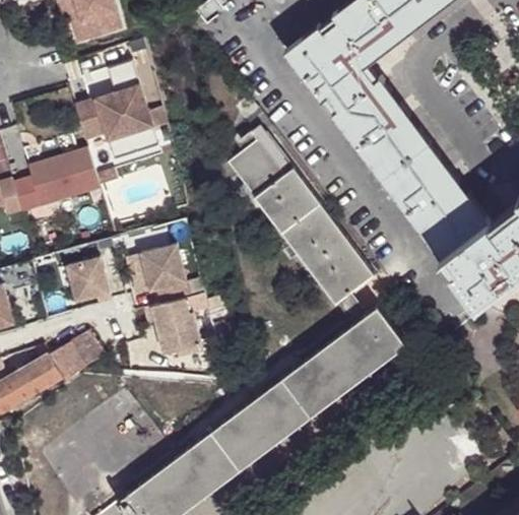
[(72,26),(79,24),(72,0),(55,0),(64,28),(72,26)]
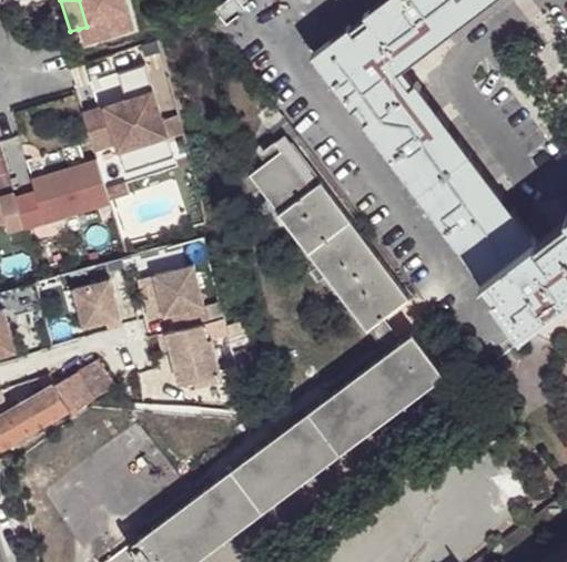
[(120,0),(79,0),(87,27),(79,29),(84,50),(131,37),(120,0)]
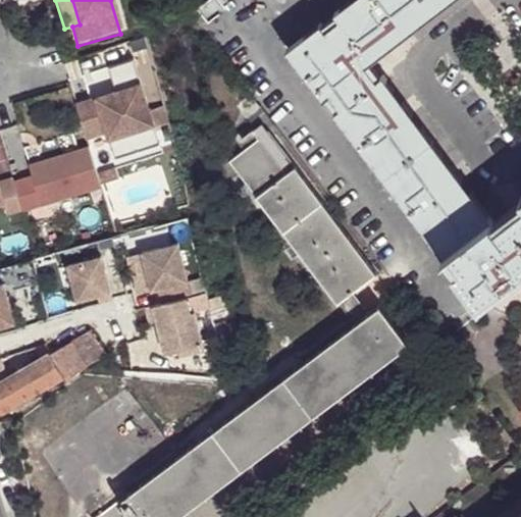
[(336,20),(370,65),(435,18),(459,0),(357,0),(334,17),(336,20)]
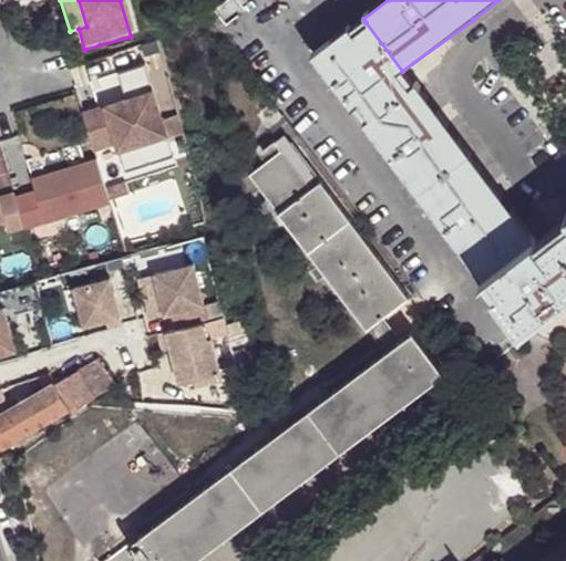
[(311,58),(351,110),(402,71),(366,22),(351,33),(348,30),(311,58)]
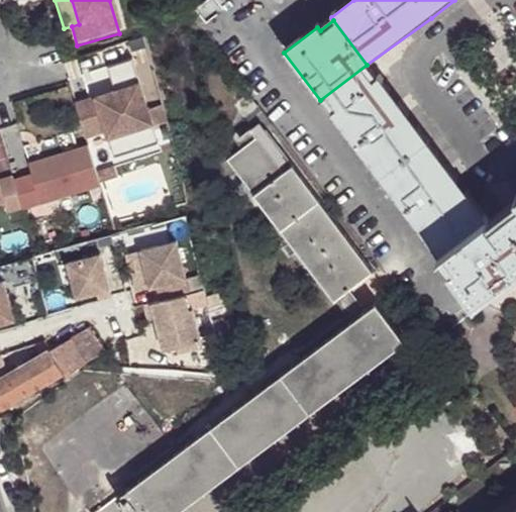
[(113,96),(74,108),(84,141),(104,135),(108,150),(152,137),(146,118),(130,65),(106,72),(113,96)]
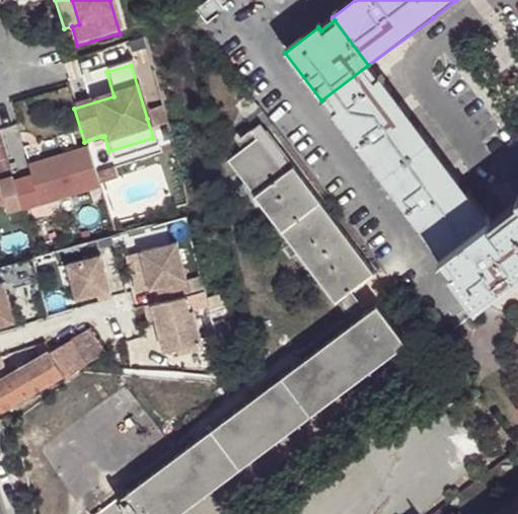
[(321,100),(333,115),(379,79),(368,65),(321,100)]
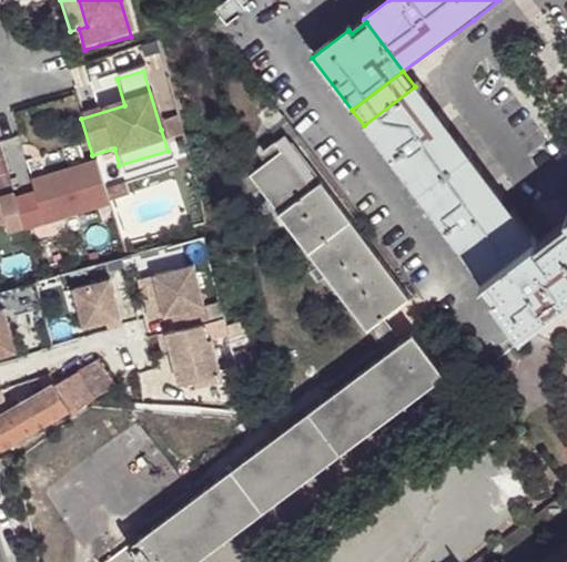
[(483,283),(486,279),(535,243),(463,150),(415,87),(364,125),(483,283)]
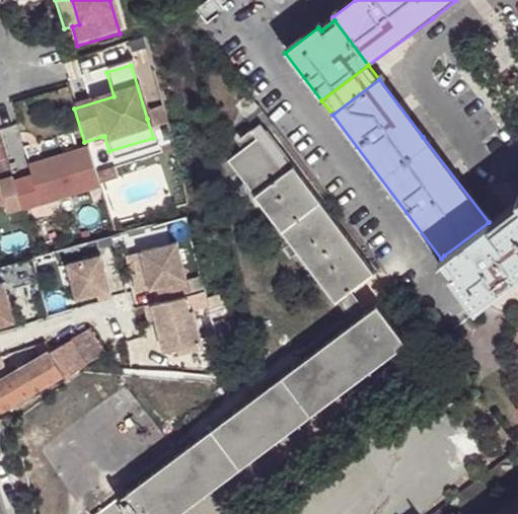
[(159,116),(147,119),(153,138),(163,135),(159,116)]
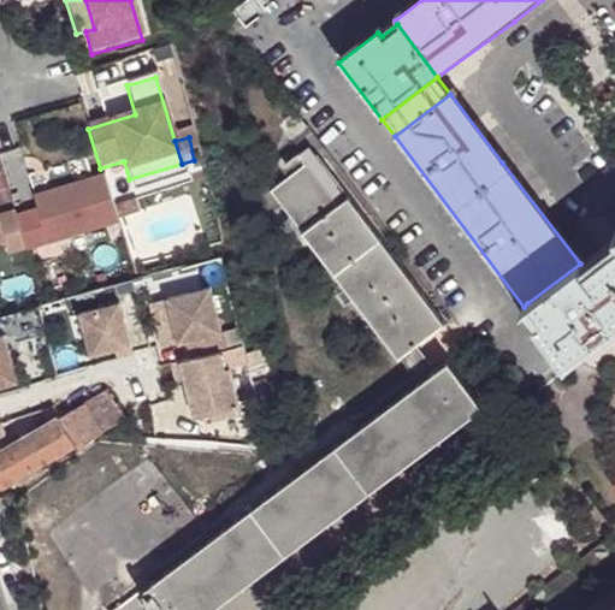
[(402,366),(417,355),(447,332),(317,158),(271,194),(400,368),(402,366)]
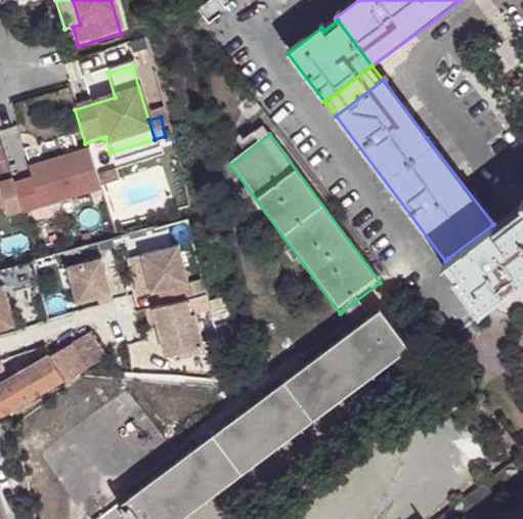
[(155,139),(110,153),(114,165),(158,152),(155,139)]
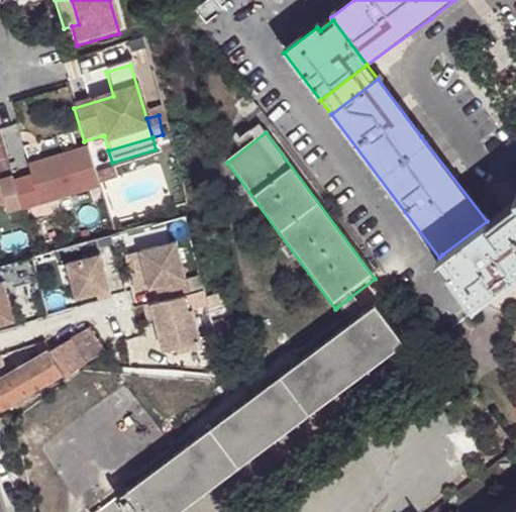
[(30,179),(12,185),(20,212),(20,214),(98,190),(95,181),(86,149),(27,168),(30,179)]
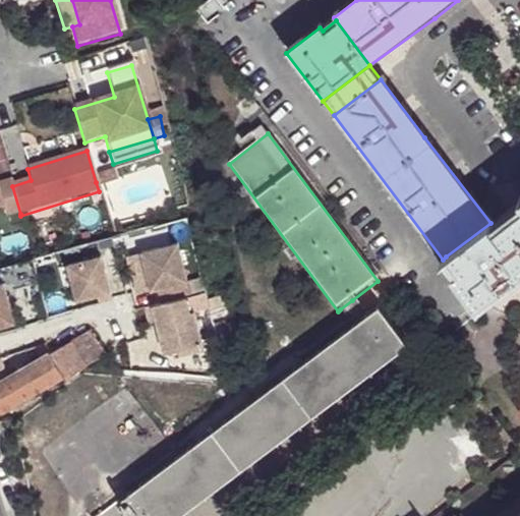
[(113,176),(96,182),(99,191),(116,186),(113,176)]
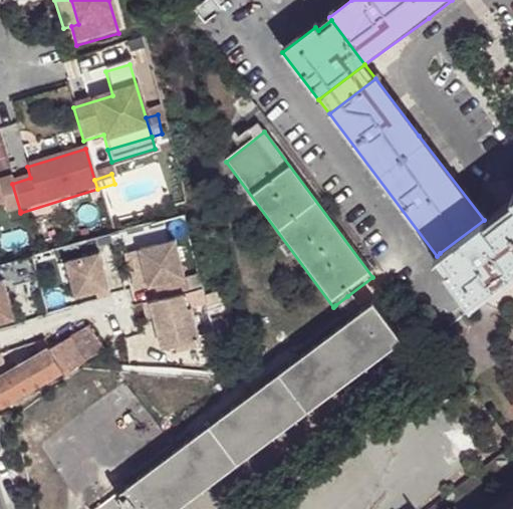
[(5,216),(20,211),(12,184),(11,180),(0,183),(0,207),(2,206),(5,216)]
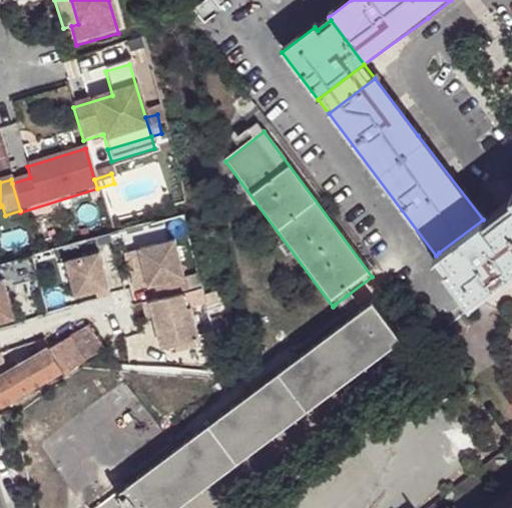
[(511,197),(483,219),(439,252),(449,267),(446,270),(473,304),(511,274),(511,197)]
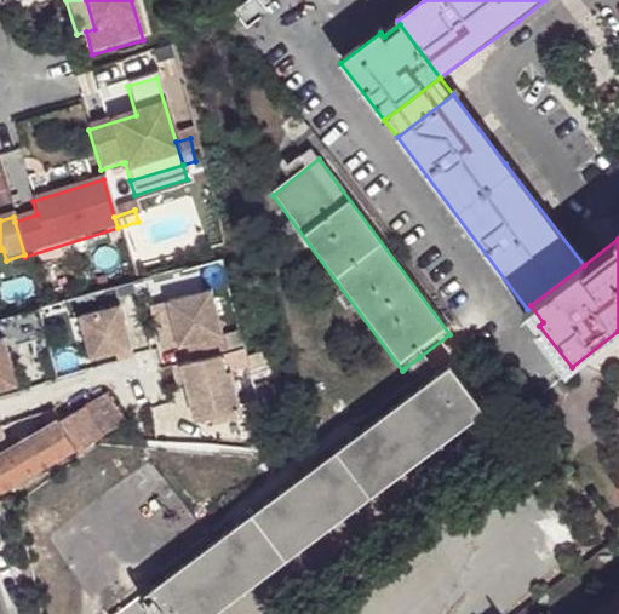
[(212,294),(168,305),(179,351),(188,349),(223,340),(212,294)]
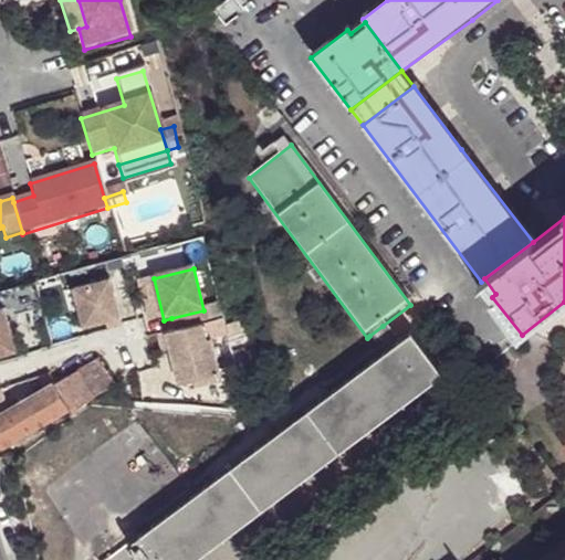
[(154,278),(137,283),(148,324),(164,320),(154,278)]
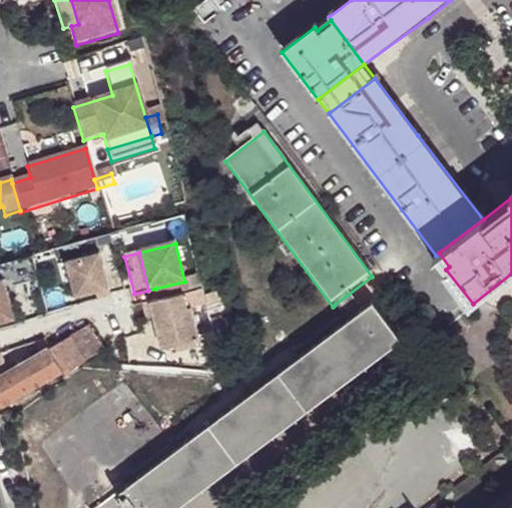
[(75,300),(95,295),(107,291),(97,257),(65,265),(75,300)]
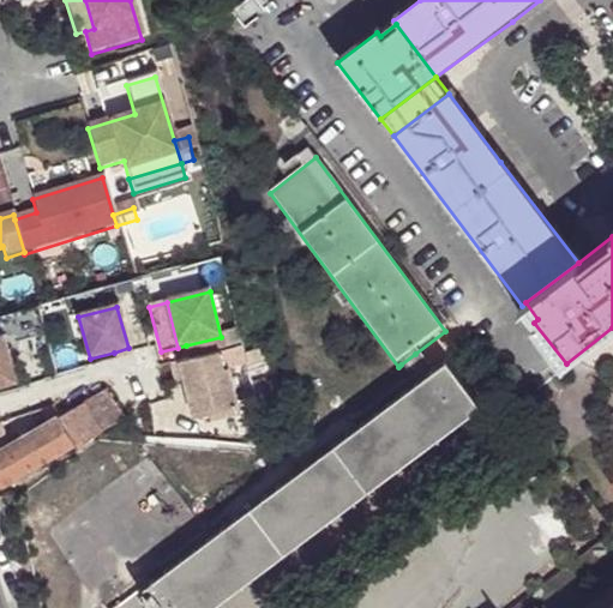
[(221,337),(186,345),(190,363),(218,356),(242,350),(238,333),(221,337)]
